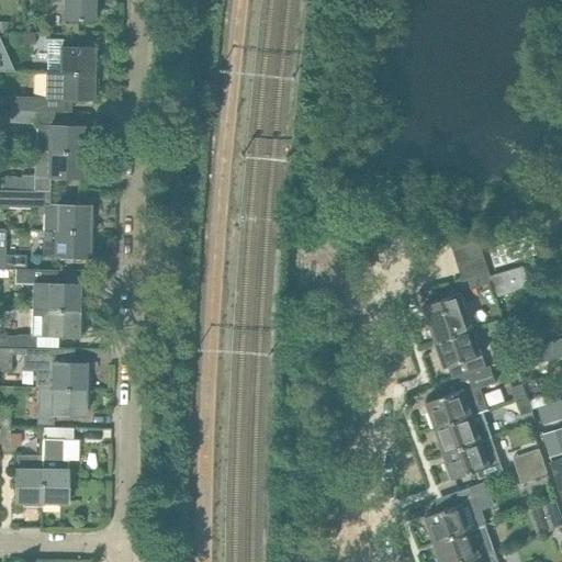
[(94,20),(94,0),(41,0),(42,1),(59,1),(59,0),(64,0),(65,19),(94,20)]
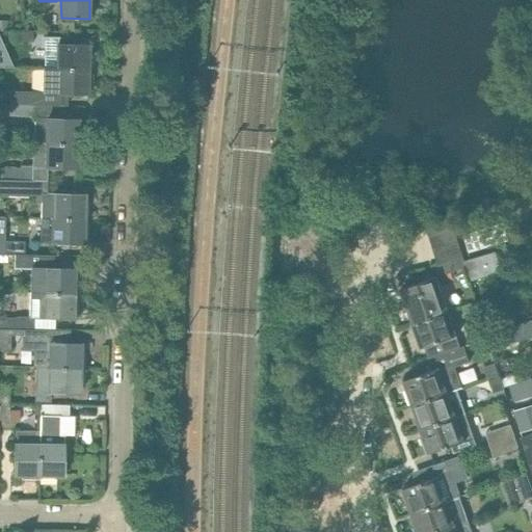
[(8,19),(0,19),(0,28),(8,28),(8,19)]
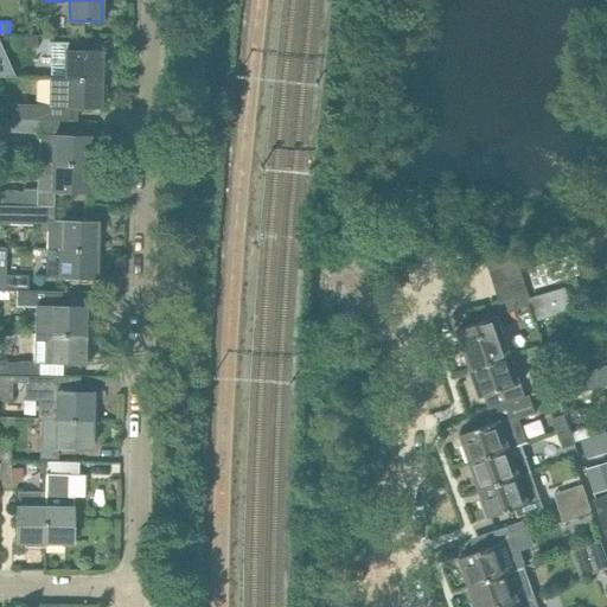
[(17,32),(17,46),(38,46),(38,33),(17,32)]
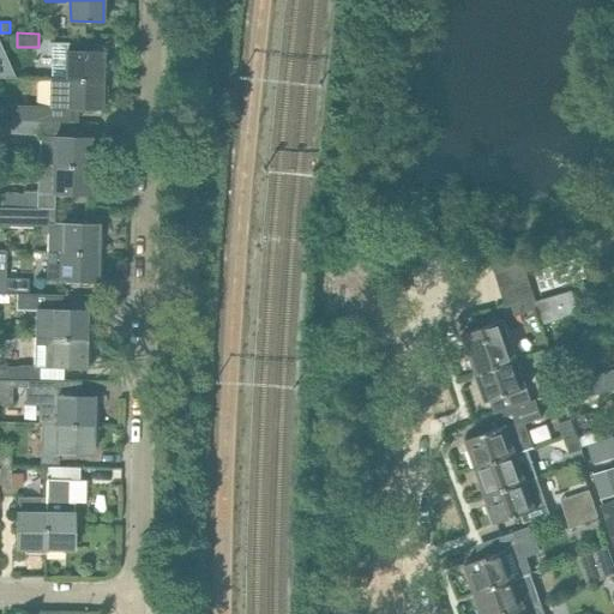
[(68,43),(68,42),(49,42),(49,43),(50,43),(49,78),(102,79),(103,50),(67,49),(67,43),(68,43)]
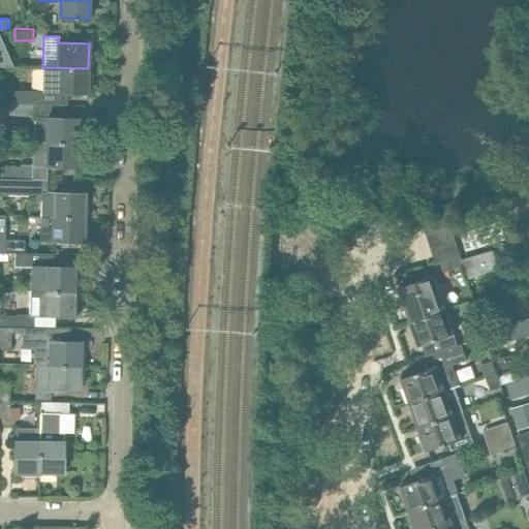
[(6,103),(5,104),(9,104),(50,105),(50,92),(87,93),(88,68),(42,67),(41,92),(24,93),(9,92),(9,103),(6,103)]
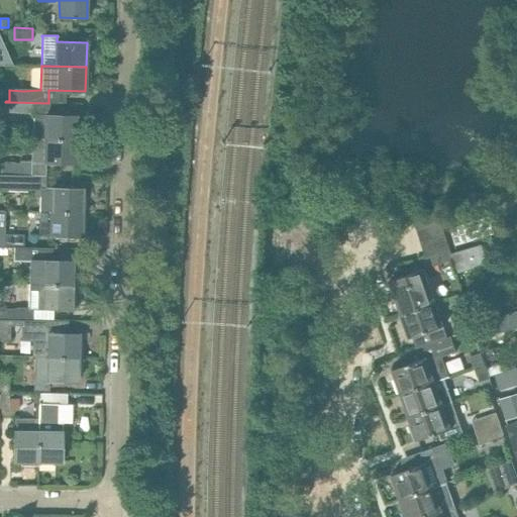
[(9,102),(8,112),(33,113),(33,137),(31,137),(31,138),(76,139),(77,115),(57,115),(49,114),(47,114),(48,103),(9,102)]
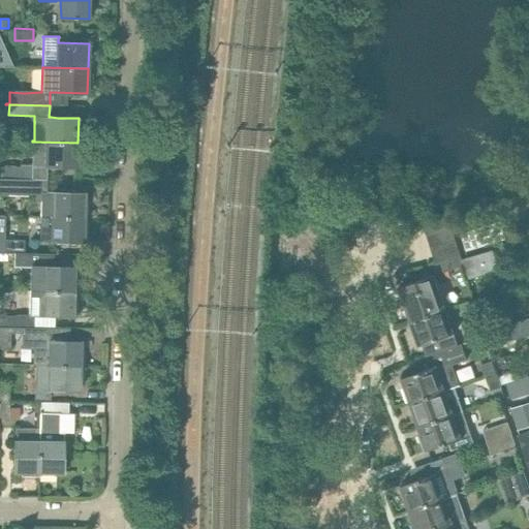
[(78,143),(32,142),(31,165),(21,164),(21,167),(0,166),(0,179),(47,180),(47,166),(76,167),(78,143)]
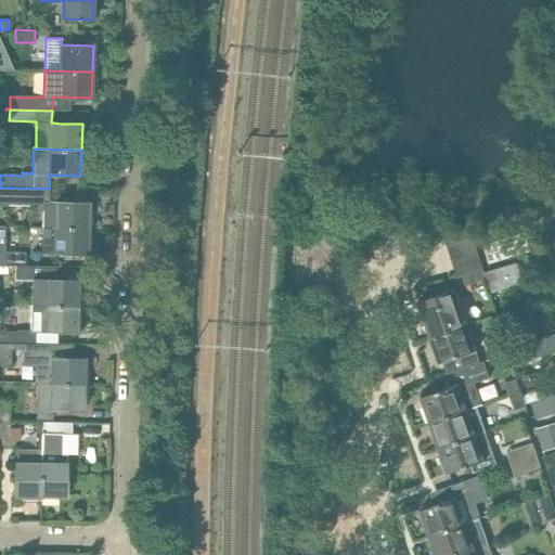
[(49,189),(0,188),(0,204),(34,205),(34,210),(42,210),(42,227),(88,228),(89,202),(49,201),(49,189)]
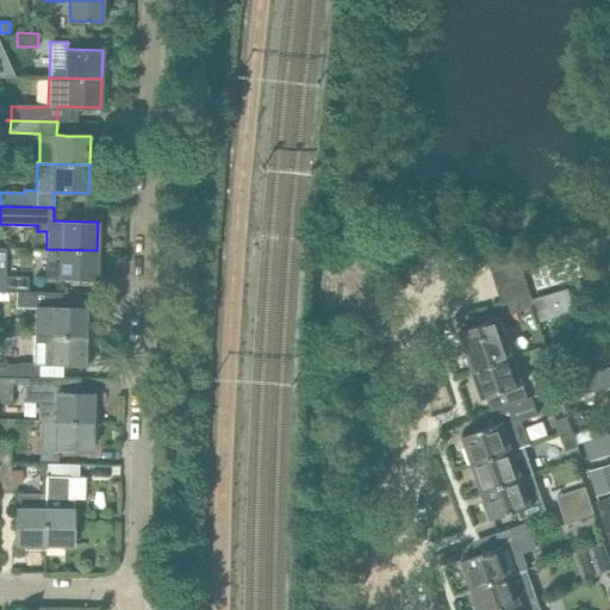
[(0,291),(23,292),(29,292),(29,277),(4,275),(4,248),(0,247),(0,291)]
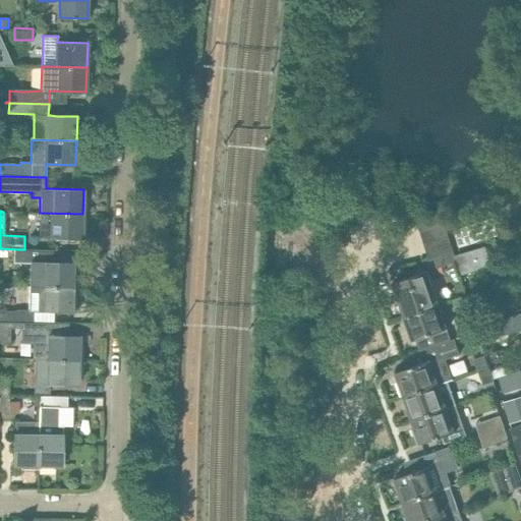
[(445,224),(441,212),(416,220),(419,232),(445,224)]
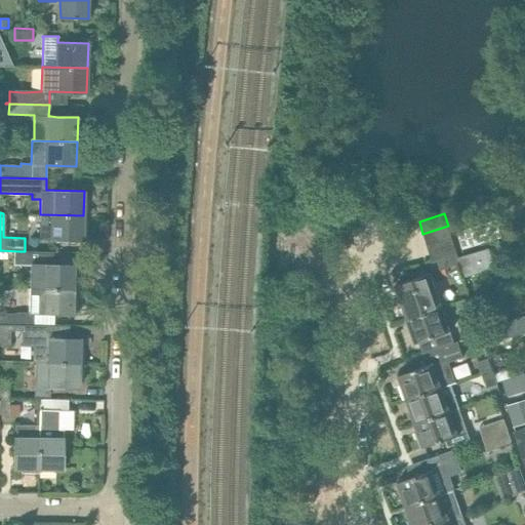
[(83,215),(40,214),(39,239),(83,240),(83,215)]
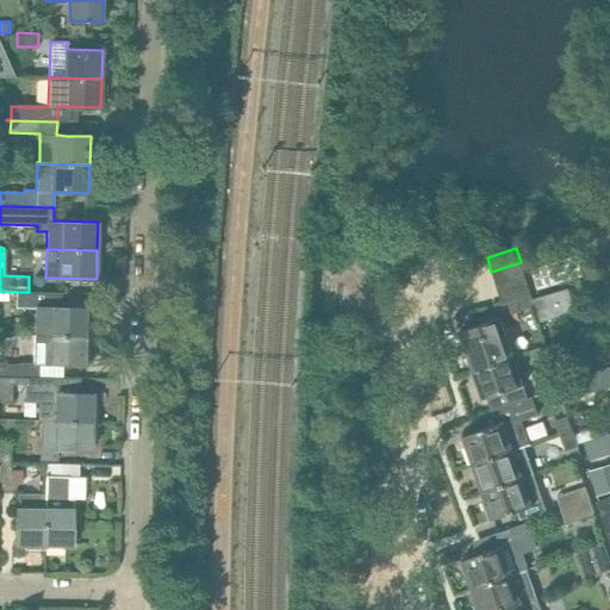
[(574,254),(529,267),(535,288),(580,274),(574,254)]
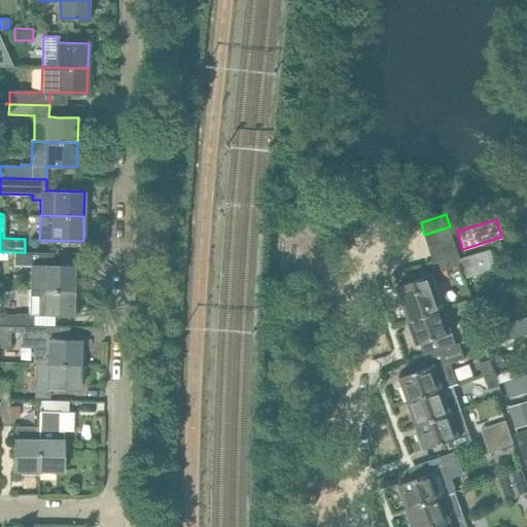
[(428,247),(454,239),(450,226),(424,235),(428,247)]
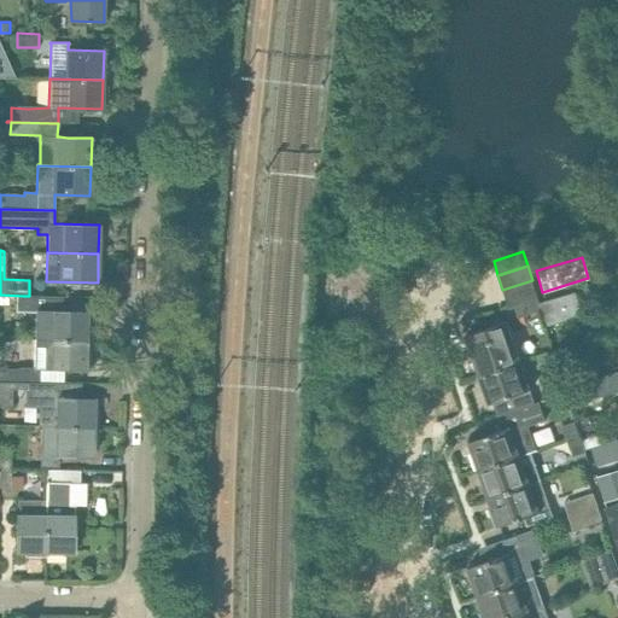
[(532,280),(502,290),(507,304),(536,296),(532,280)]
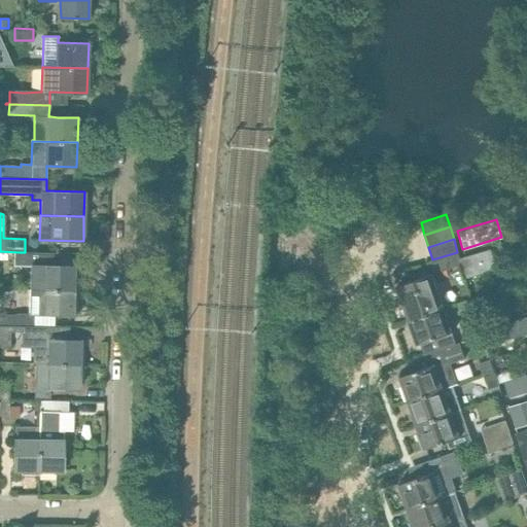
[(491,249),(460,258),(461,262),(461,265),(465,276),(467,279),(497,270),(492,252),(491,249)]
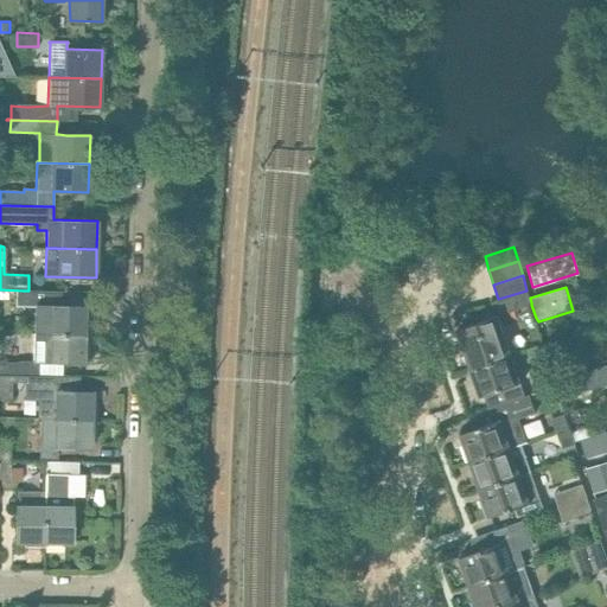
[(16,291),(16,304),(36,305),(34,333),(84,334),(85,306),(62,305),(62,292),(29,291),(23,291),(16,291)]
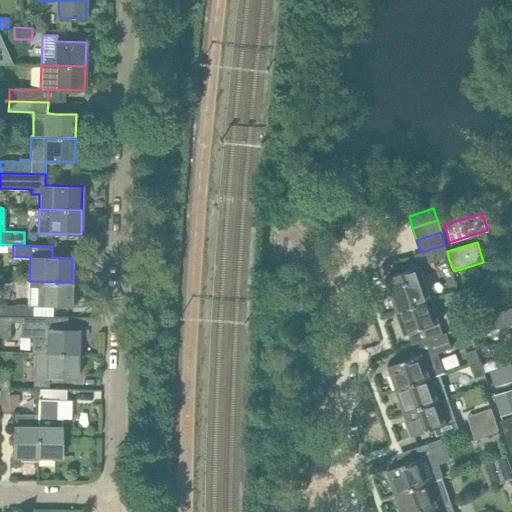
[(445,245),(420,252),(424,265),(434,261),(448,257),(448,255),(447,251),(445,245)]
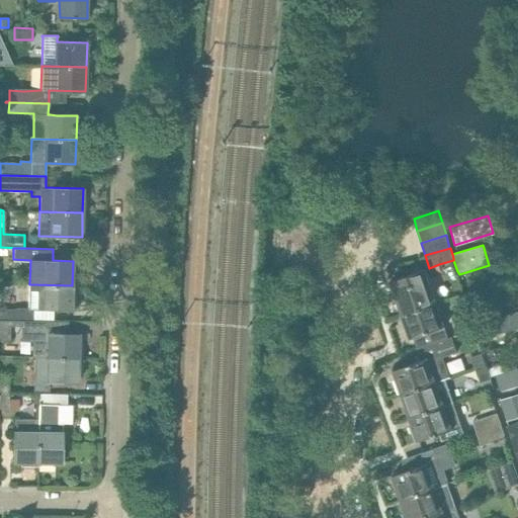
[(425,269),(424,270),(390,281),(394,292),(395,291),(403,315),(437,303),(425,269)]
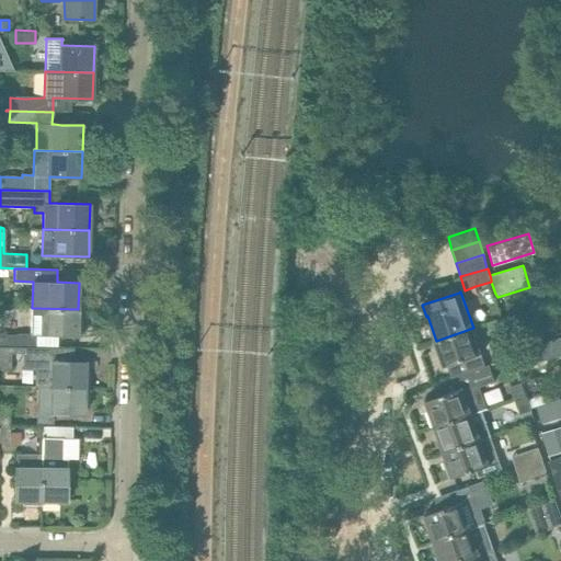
[(504,305),(508,319),(524,316),(519,300),(504,305)]
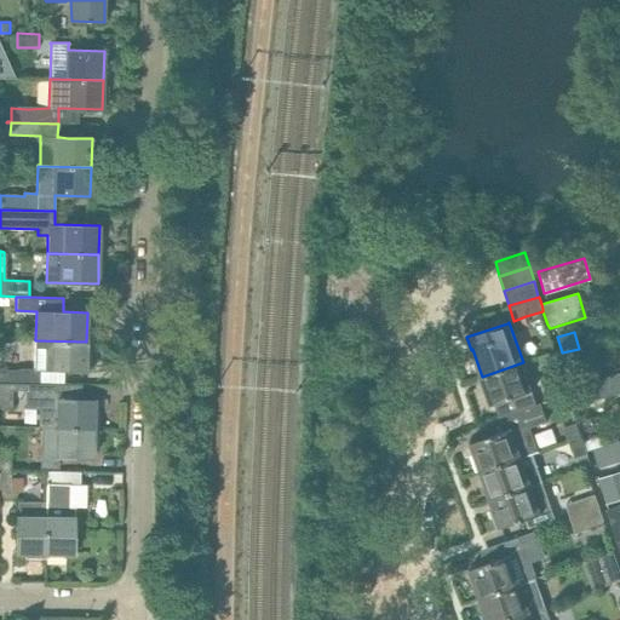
[(0,368),(0,382),(39,384),(40,369),(86,371),(86,342),(35,340),(34,340),(34,368),(21,368),(21,369),(0,368)]
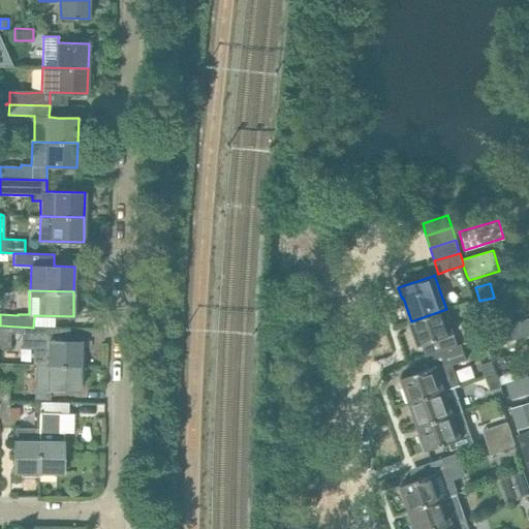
[(481,308),(484,318),(491,321),(495,319),(499,317),(503,315),(505,313),(509,306),(507,299),(503,297),(499,298),(499,299),(484,303),(481,308)]
